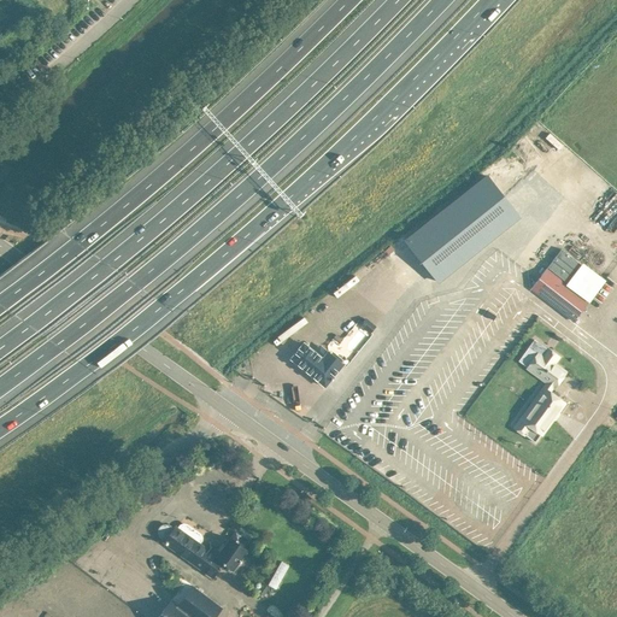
[(487,180),(406,247),(436,283),(519,218),(487,180)]
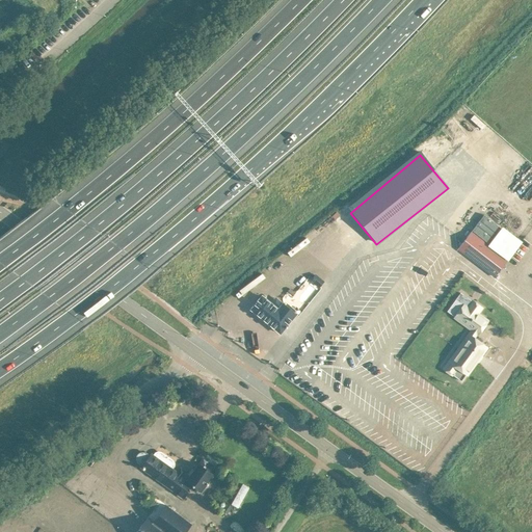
[(483,215),(471,232),(488,245),(501,230),(483,215)]
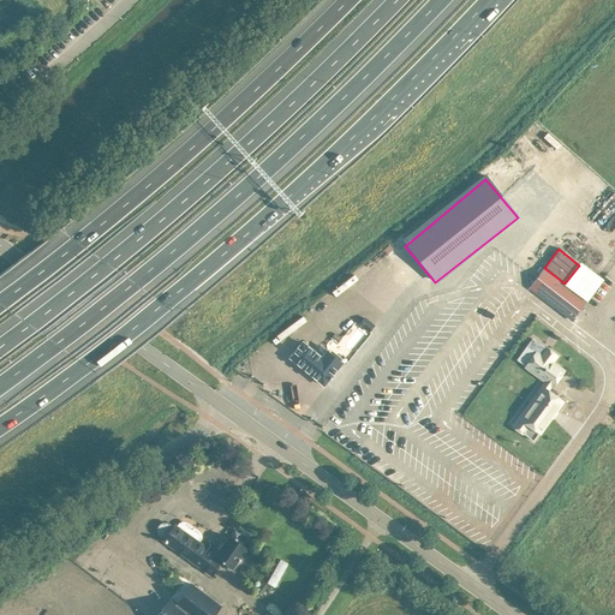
[(544,268),(530,287),(572,320),(586,300),(565,284),(544,268)]
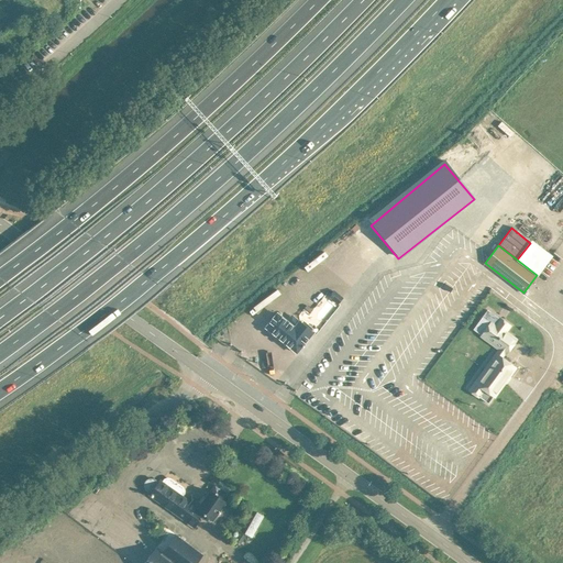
[(453,286),(444,280),(442,285),(450,290),(453,286)]
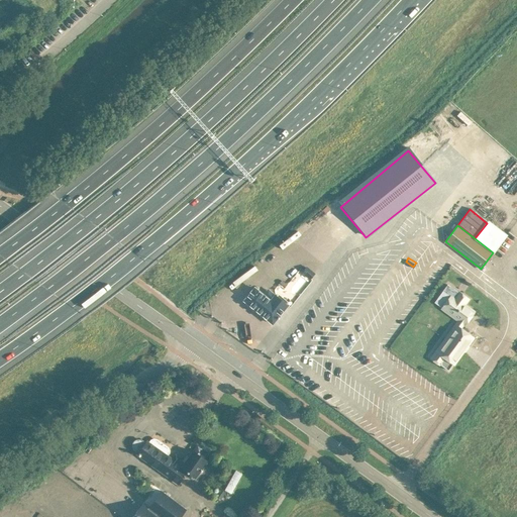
[(307,267),(302,272),(303,273),(311,279),(314,275),(315,274),(307,267)]
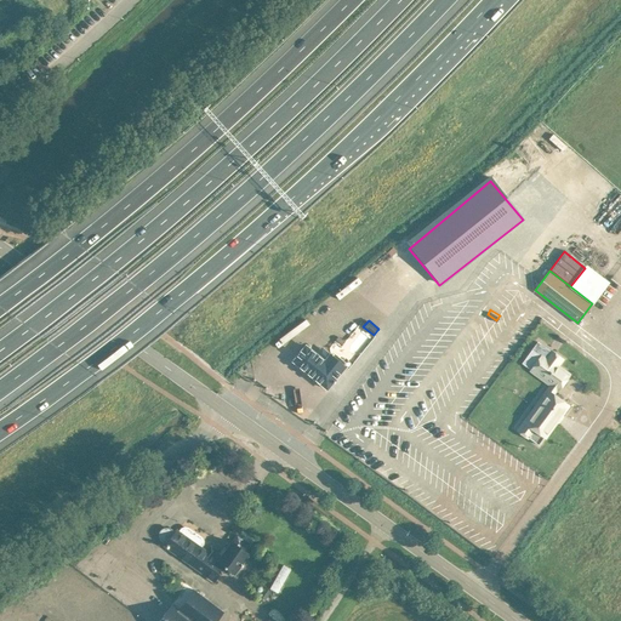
[(525,422),(519,431),(528,437),(533,431),(535,432),(536,429),(545,437),(568,405),(553,396),(557,389),(558,389),(569,375),(557,366),(562,359),(539,343),(534,349),(542,355),(531,370),(552,385),(547,391),(550,393),(528,423),(525,422)]
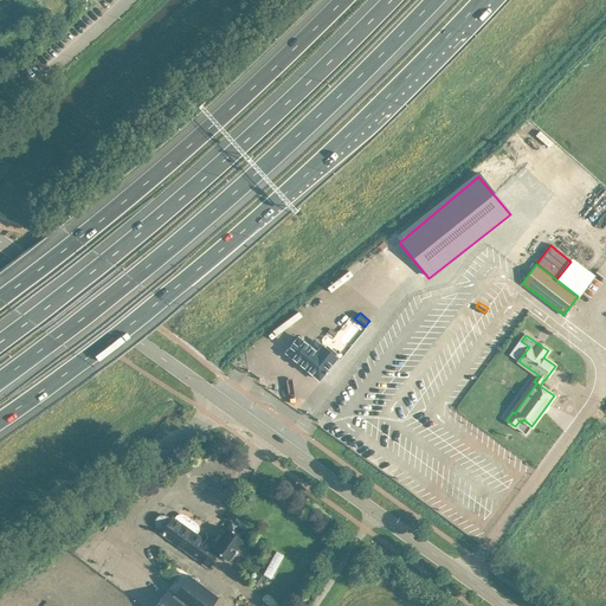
[(320,379),(337,358),(323,346),(316,355),(297,340),(287,353),(320,379)]
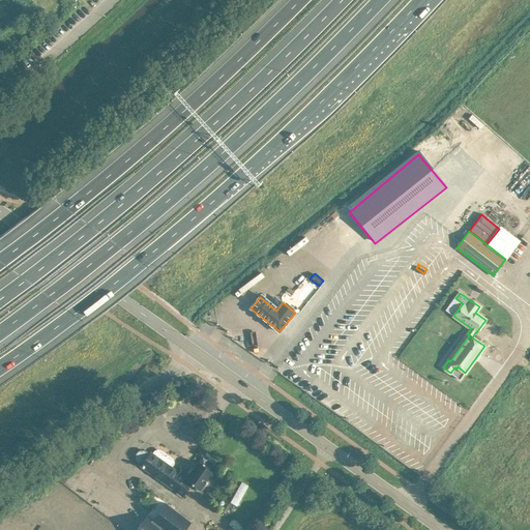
[(136,454),(136,459),(137,462),(142,466),(176,491),(182,482),(188,488),(193,482),(201,489),(205,482),(206,483),(207,481),(207,480),(212,473),(198,463),(186,478),(180,474),(181,473),(178,470),(177,471),(170,466),(173,462),(172,458),(158,448),(154,449),(151,453),(150,454),(144,450),(141,450),(138,452),(136,454)]
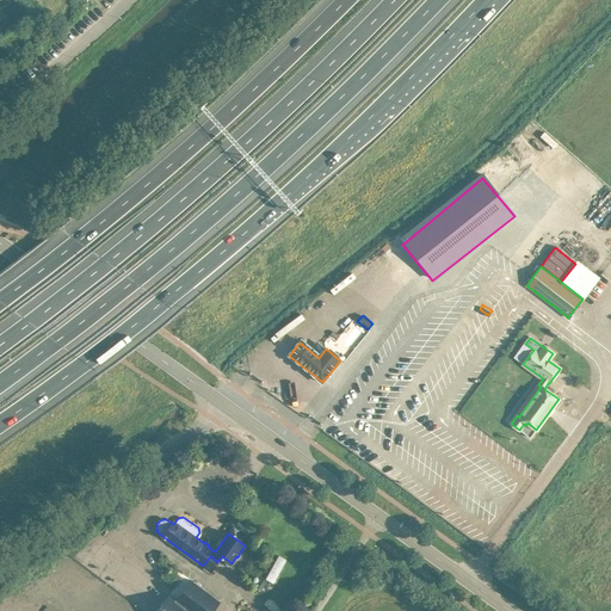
[(261,576),(254,586),(260,591),(267,581),(261,576)]
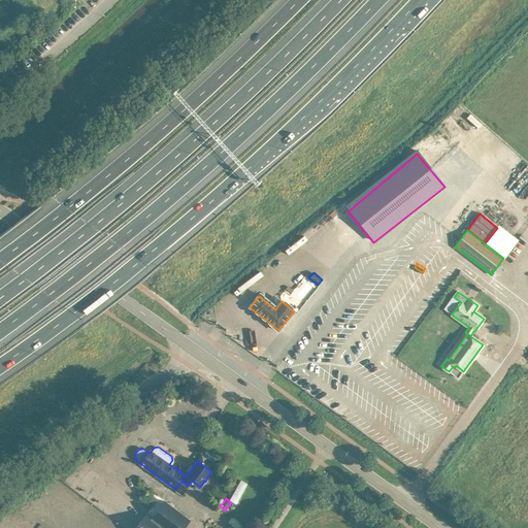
[(166,502),(153,521),(146,516),(137,527),(185,527),(191,521),(166,502)]
